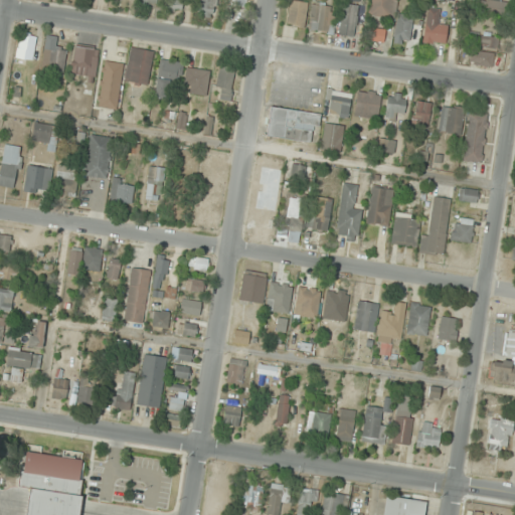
[(158,0),(139,0),(139,4),(155,10),(158,0)]
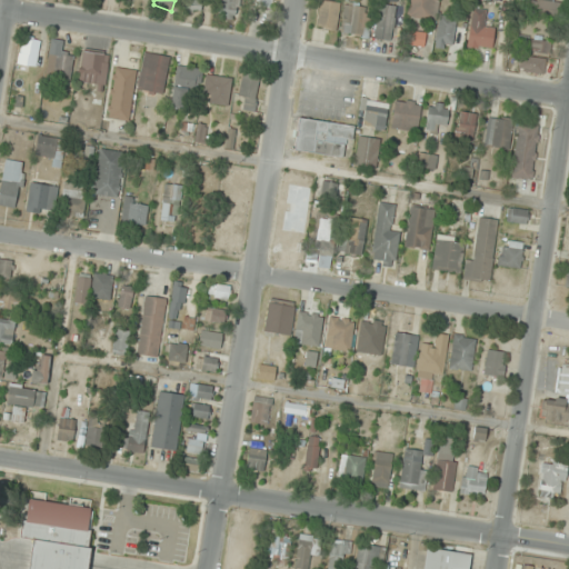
[(242,0),(219,0),(218,18),(240,21),(242,0)]
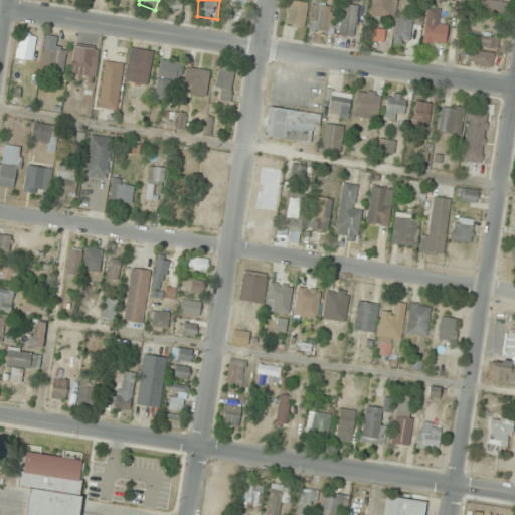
[(245,8),(246,0),(227,0),(226,5),(245,8)]
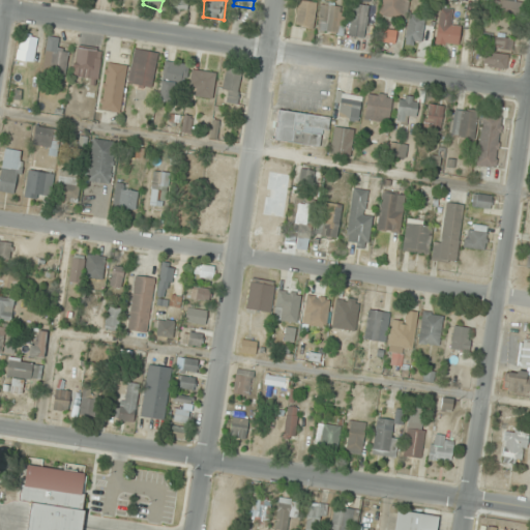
[(408,18),(408,0),(381,0),(381,18),(408,18)]
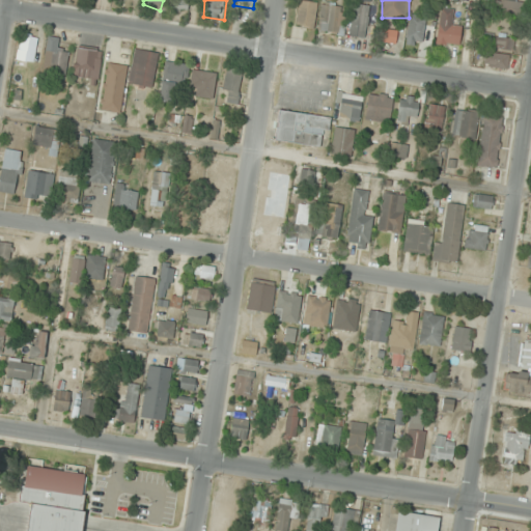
[(497,0),(494,14),(519,19),(522,4),(503,0),(497,0)]
